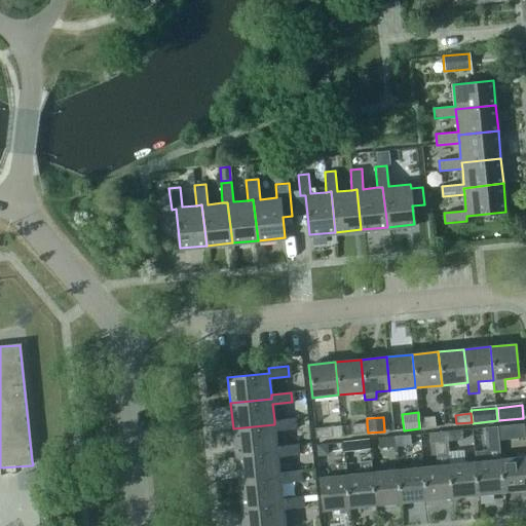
[(435,417),(418,418),(419,427),(436,426),(435,417)]
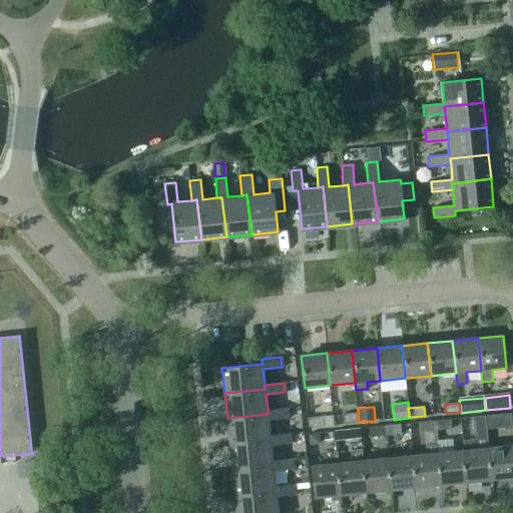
[(229,443),(271,439),(270,435),(268,420),(288,417),(287,408),(268,410),(268,414),(227,418),(229,443)]
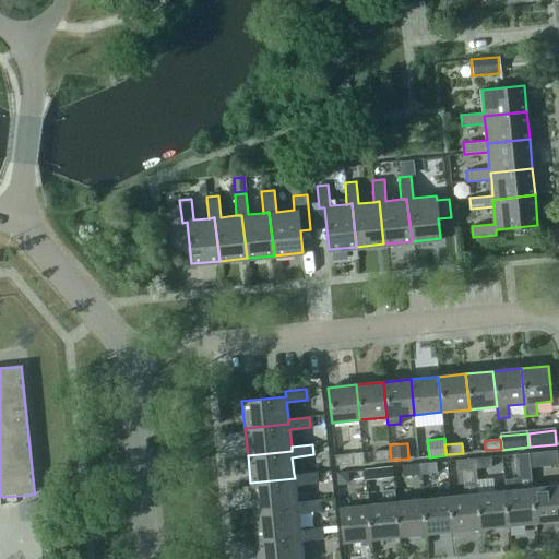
[(391,460),(390,450),(373,452),(375,462),(391,460)]
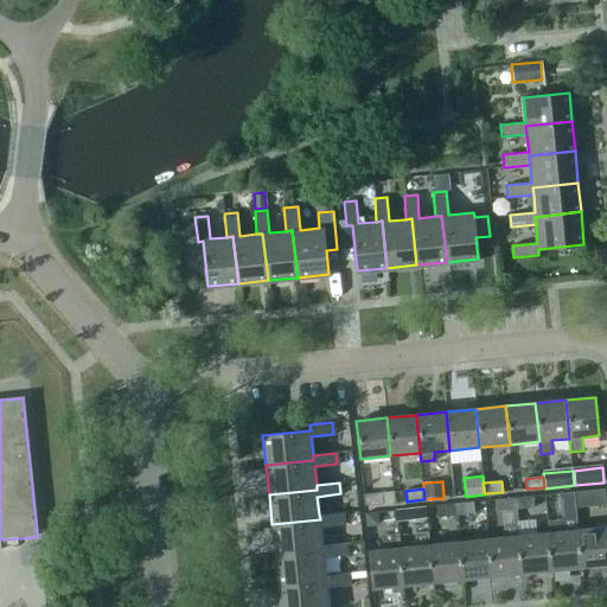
[(605,490),(575,492),(577,509),(606,505),(605,490)]
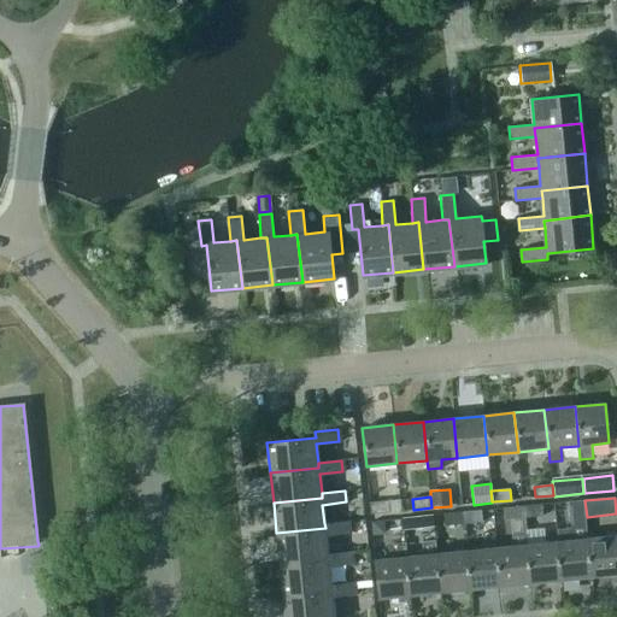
[(570,528),(556,530),(557,541),(562,580),(592,576),(587,538),(588,538),(587,517),(585,500),(568,501),(570,528)]
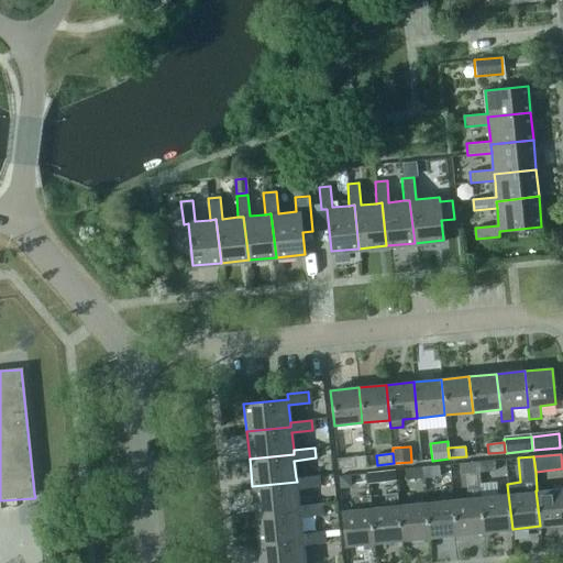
[(338,459),(338,470),(354,467),(353,457),(338,459)]
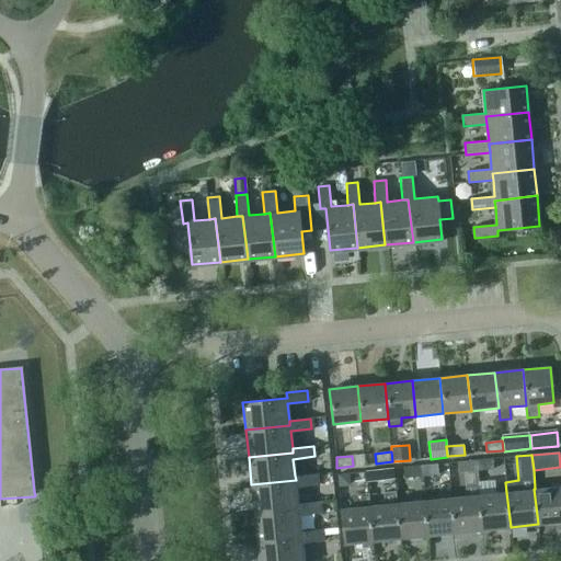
[(492,459),(476,460),(477,471),(493,469),(492,459)]
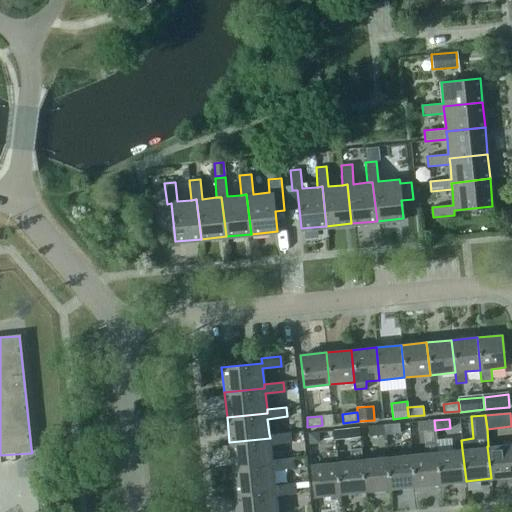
[(435,430),(434,420),(419,422),(420,431),(435,430)]
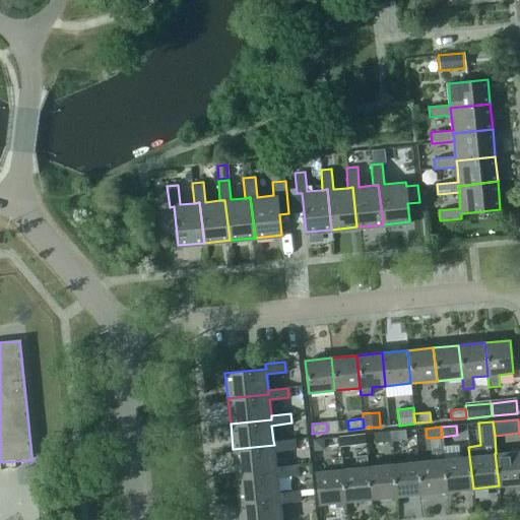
[(405,431),(390,432),(391,442),(406,440),(405,431)]
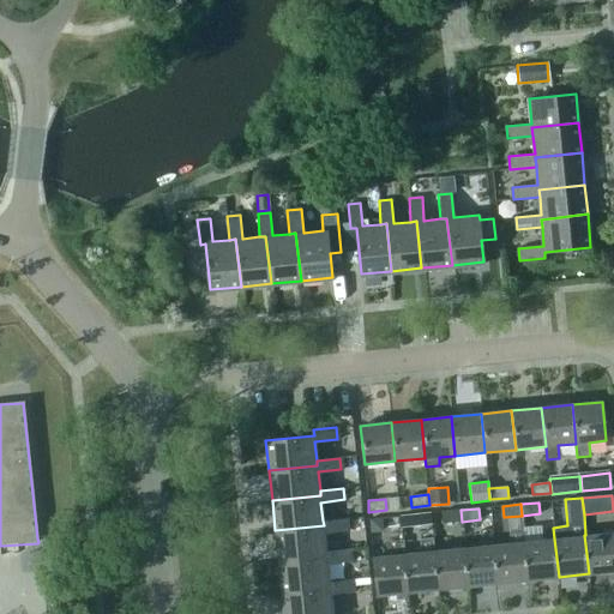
[(461,510),(443,512),(444,523),(462,522),(461,510)]
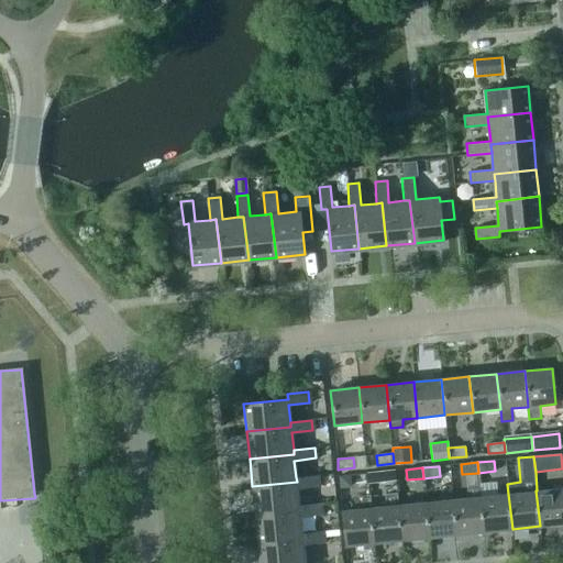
[(384,472),(367,474),(368,484),(384,482),(385,482),(384,472)]
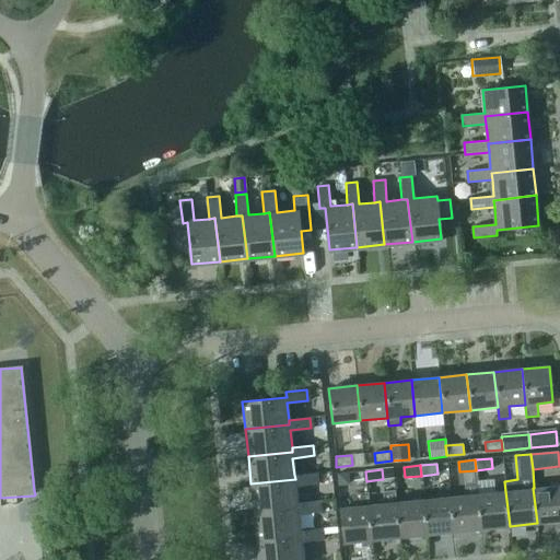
[(251,483),(254,512),(299,508),(298,503),(295,487),(317,485),(316,473),(294,475),(295,479),(251,483)]
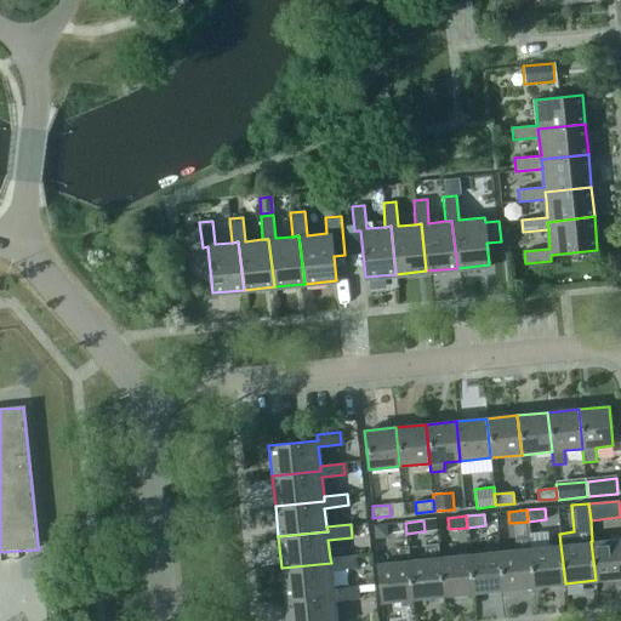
[(425,545),(438,543),(436,530),(425,531),(423,531),(425,545)]
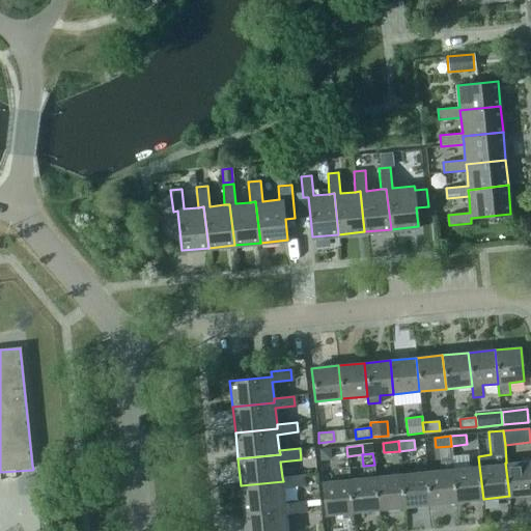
[(427,471),(430,504),(456,501),(453,468),(452,459),(440,460),(441,470),(427,471)]
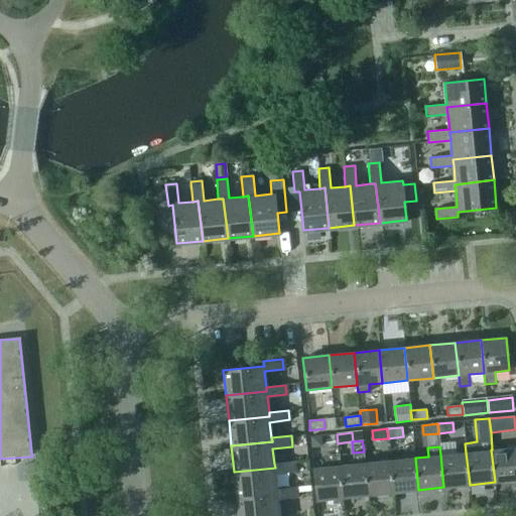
[(515,446),(492,449),(491,449),(495,482),(515,479),(515,446)]
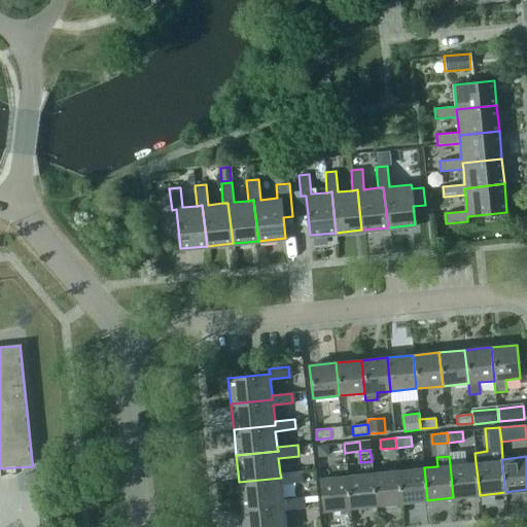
[(362,475),(347,476),(350,508),(376,505),(373,472),(372,461),(360,462),(362,475)]
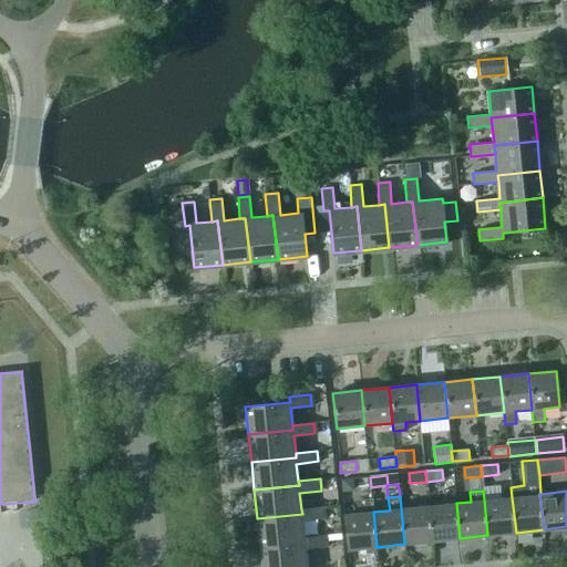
[(512,497),(484,500),(487,535),(516,533),(512,497)]
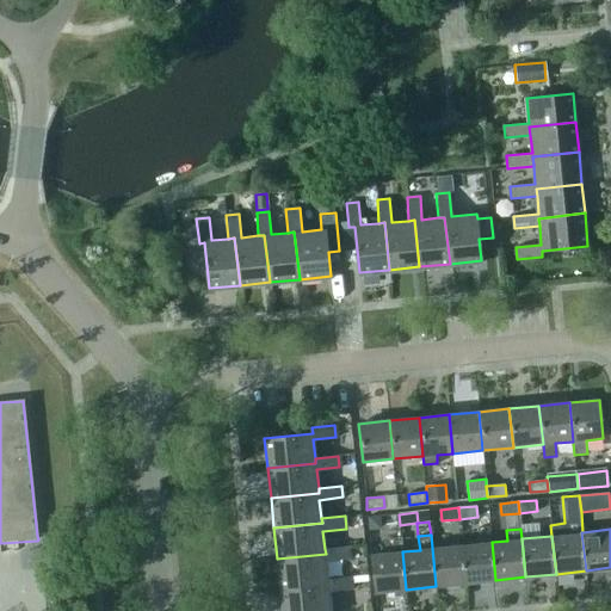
[(375,593),(406,590),(402,551),(400,537),(394,537),(390,553),(371,555),(375,593)]
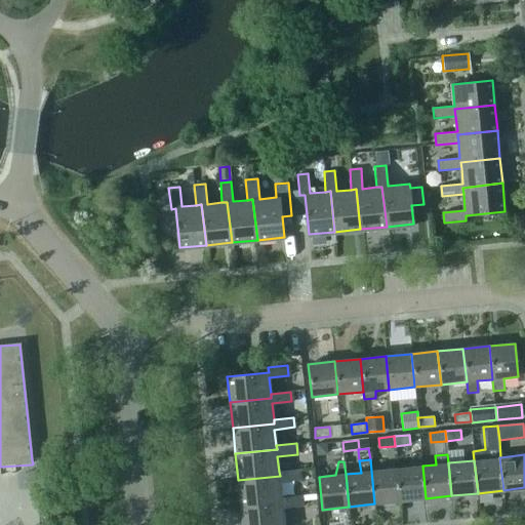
[(400,501),(426,498),(422,466),(397,469),(400,501)]
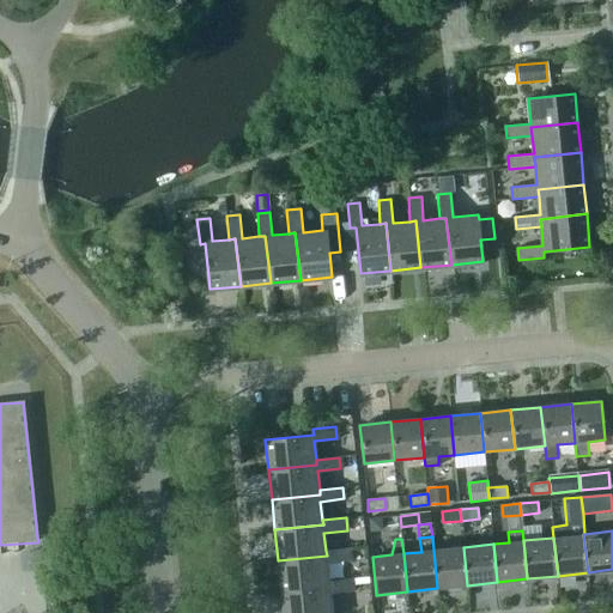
[(463,547),(434,550),(437,588),(467,586),(463,547)]
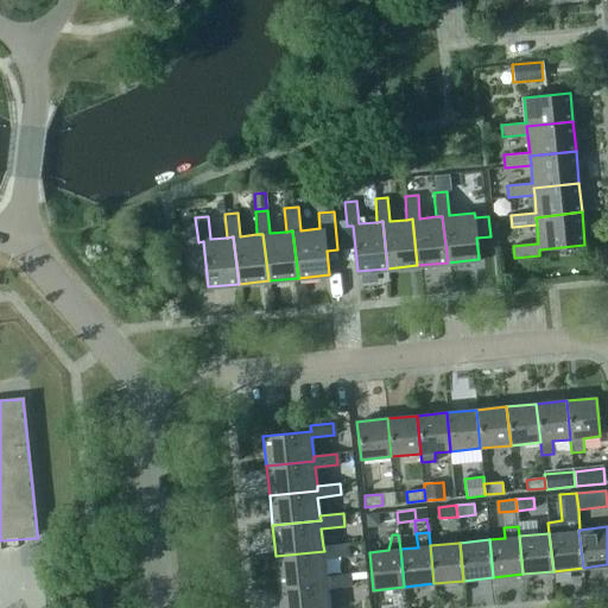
[(323,546),(324,551),(276,556),(279,586),(327,581),(327,576),(324,558),(347,556),(346,544),(323,546)]
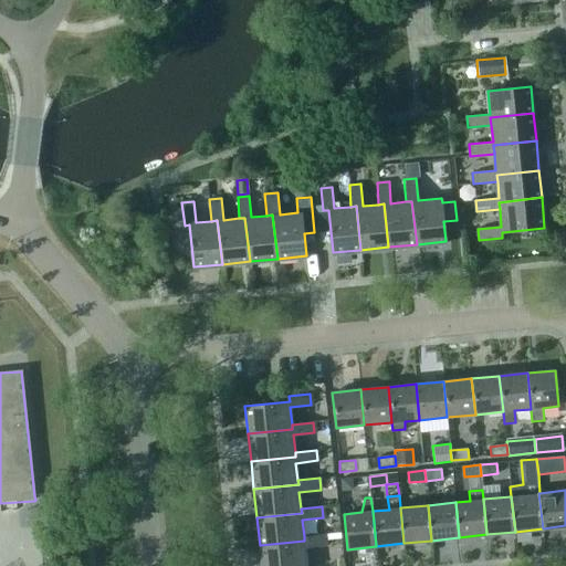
[(304,541),(260,545),(261,565),(306,565),(305,547),(326,545),(325,534),(304,536),(304,541)]
